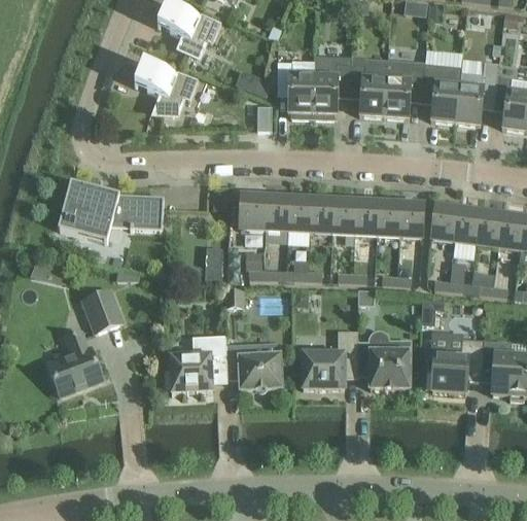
[(336,12),(349,13),(350,0),(337,0),(336,12)]
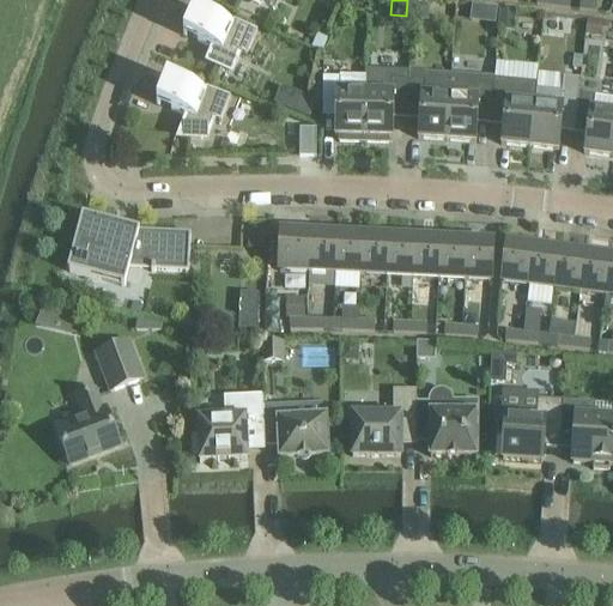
[(426,1),(412,1),(412,16),(425,16),(426,1)]
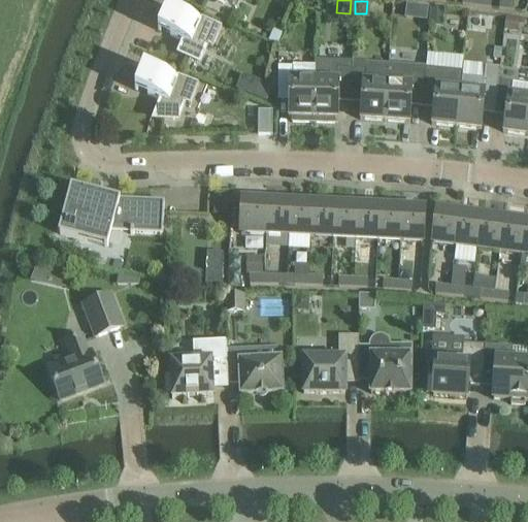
[(167,3),(160,20),(158,25),(185,37),(180,47),(198,56),(205,39),(212,42),(222,22),(201,12),(200,17),(167,3)]
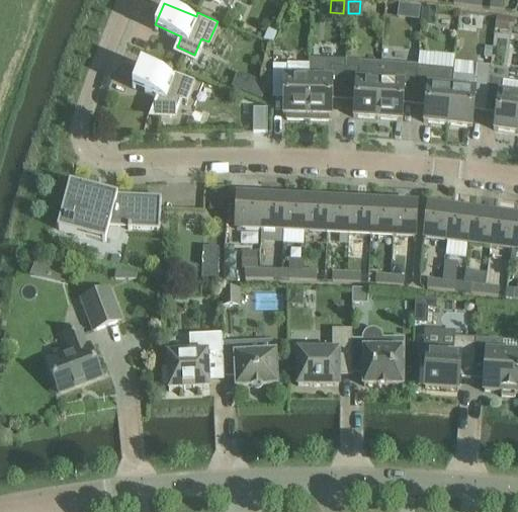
[(433,16),(434,4),(423,3),(422,15),(433,16)]
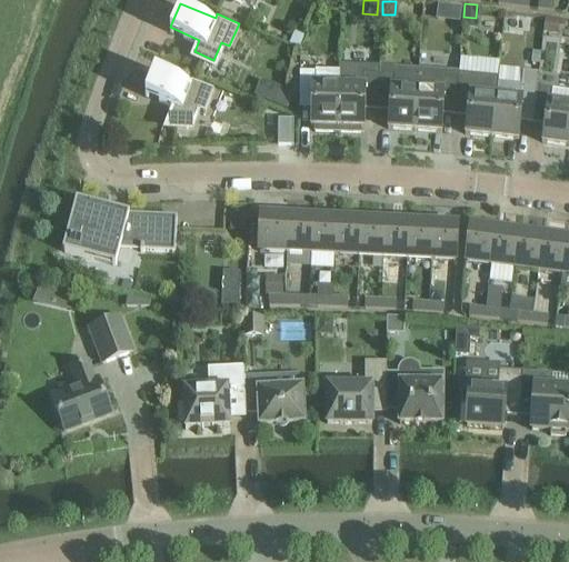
[(558,13),(555,12),(545,11),(543,24),(557,27),(558,13)]
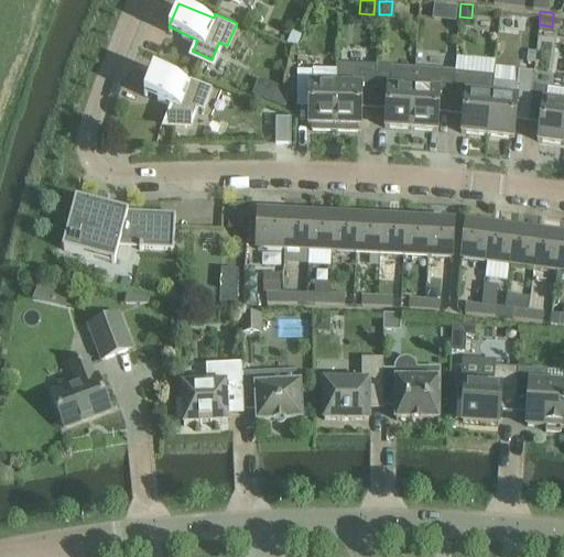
[(455,51),(454,65),(491,67),(492,53),(455,51)]
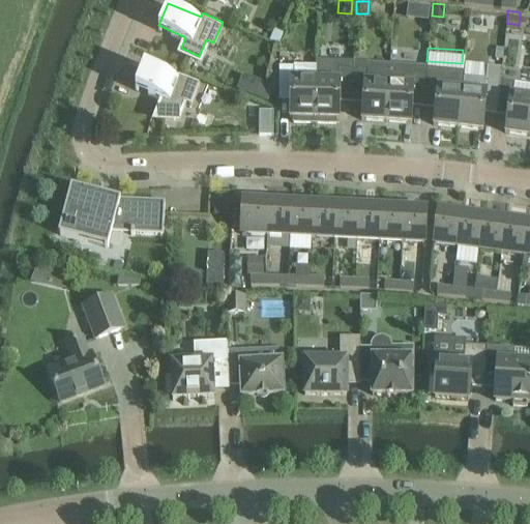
[(353,58),(351,90),(364,90),(362,113),(361,113),(361,115),(386,116),(390,60),(367,58),(367,55),(353,54),(353,58)]
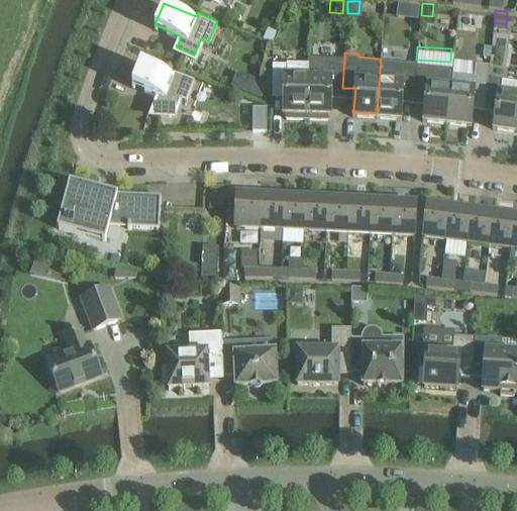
[(331,111),(331,109),(329,109),(330,87),(342,88),(344,57),(308,56),(307,61),(308,73),(307,110),(331,111)]
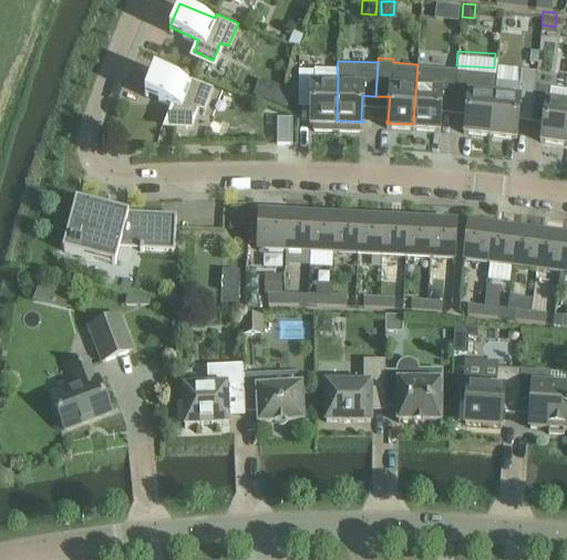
[(413,124),(440,126),(440,125),(439,124),(440,100),(454,101),(456,66),(418,64),(413,124)]
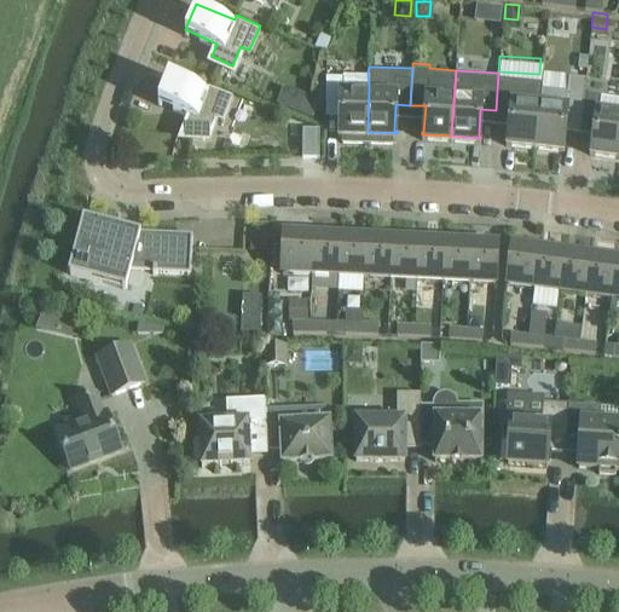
[(337,131),(368,132),(369,87),(368,73),(325,71),(325,102),(340,103),(340,130),(337,130),(337,131)]
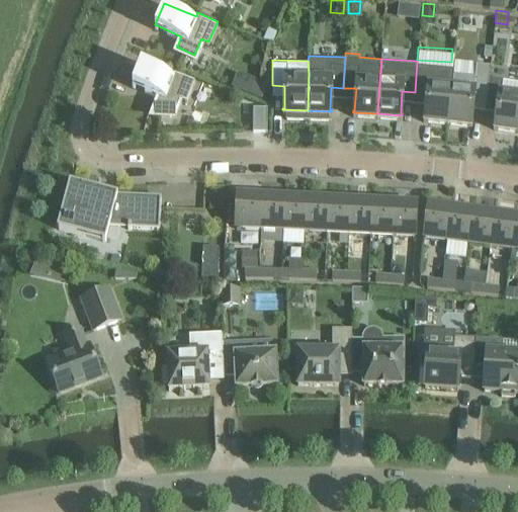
[(472,98),(486,99),(489,74),(490,61),(476,60),(475,72),(453,70),(447,119),(472,121),(472,120),(470,120),(472,98)]
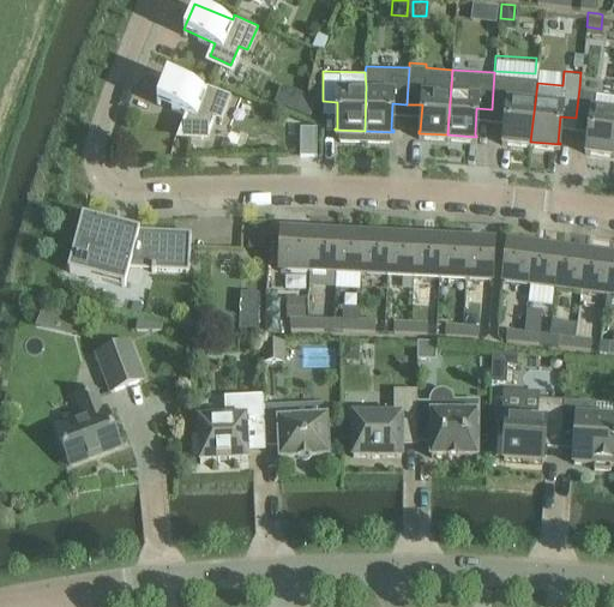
[(167,72),(158,91),(160,91),(156,98),(188,112),(181,131),(205,132),(212,113),(221,116),(230,91),(206,82),(205,86),(167,72)]
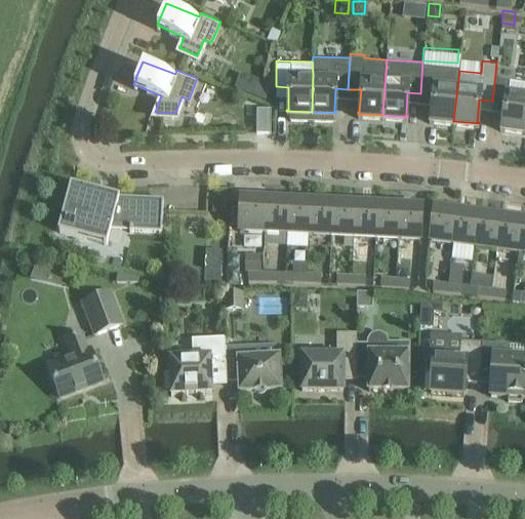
[(429,119),(453,121),(459,71),(459,66),(422,62),(420,93),(433,94),(431,117),(429,117),(429,119)]
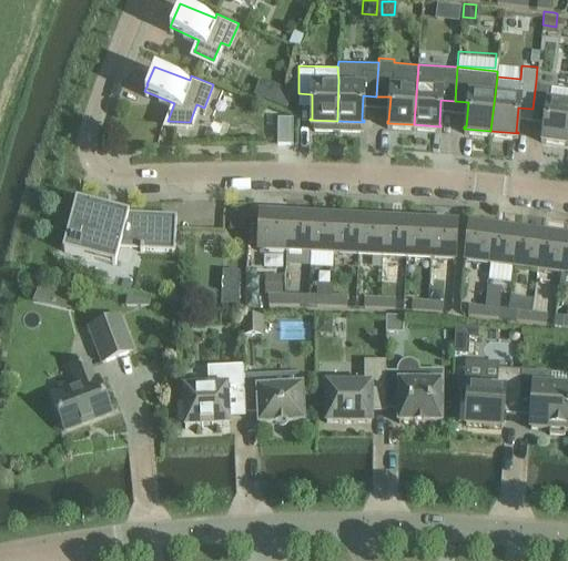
[(540,136),(567,140),(567,135),(567,85),(536,81),(533,109),(546,111),(543,135),(540,135),(540,136)]
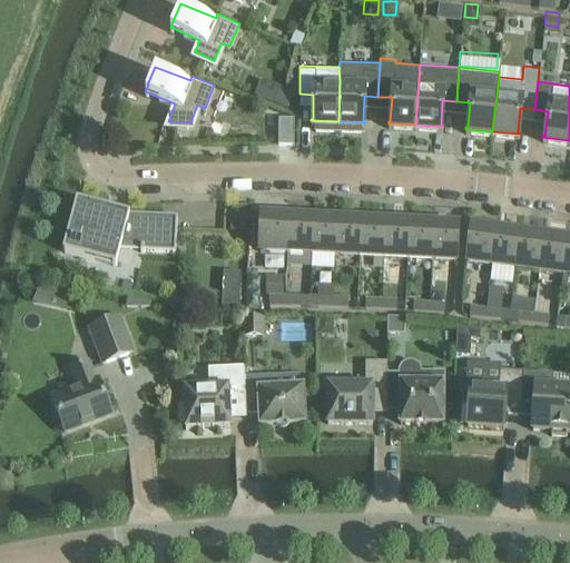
[(273,102),(286,107),(292,91),(279,87),(273,102)]
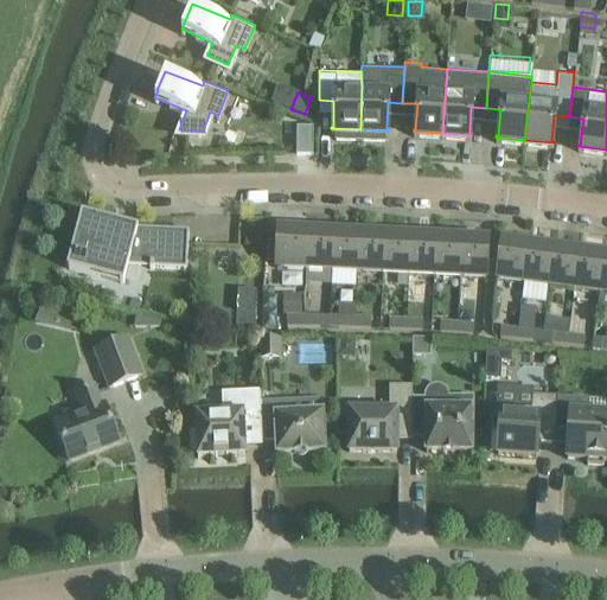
[(296,121),(296,150),(313,150),(313,121),(296,121)]
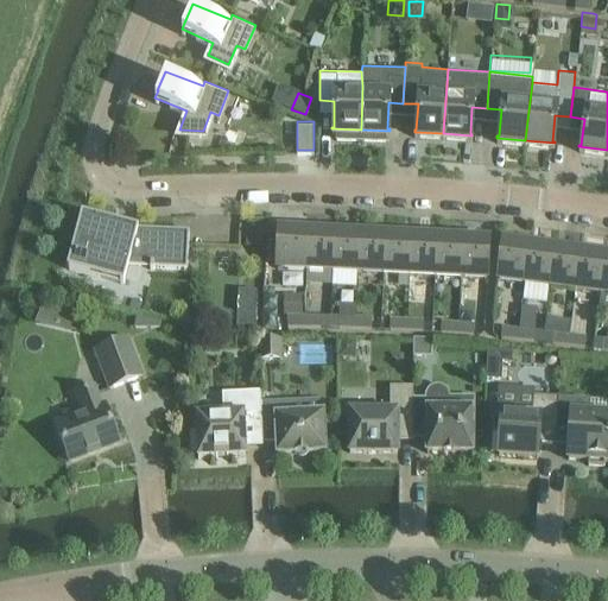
[(150,264),(153,264),(153,263),(187,264),(189,226),(138,223),(81,208),(67,263),(124,278),(128,261),(150,263),(150,264)]
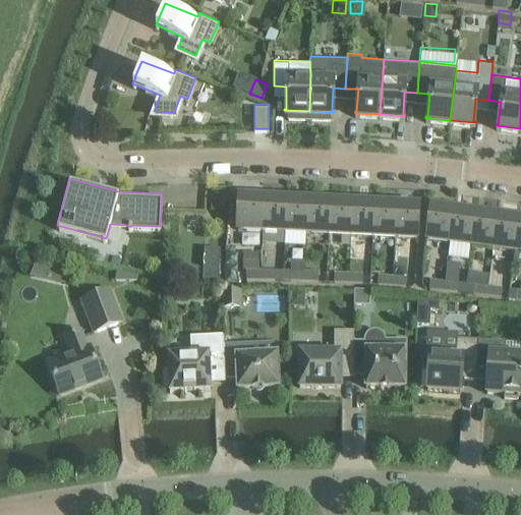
[(237,225),(263,226),(264,191),(253,191),(253,194),(238,194),(237,225)]
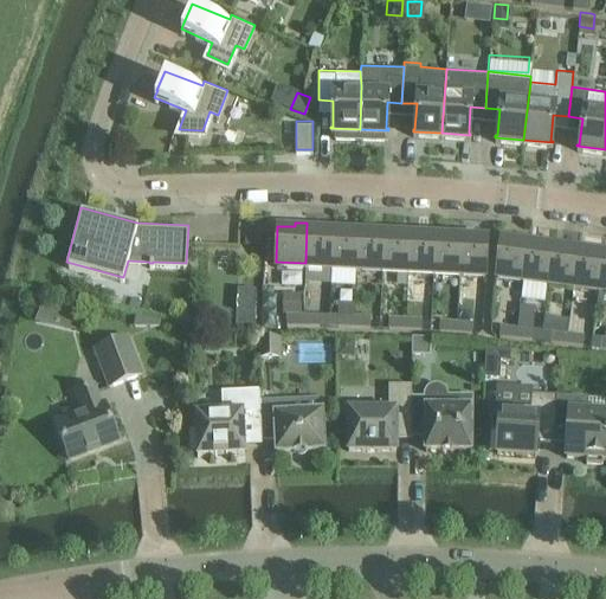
[(333,224),(307,223),(305,263),(330,264),(333,224)]
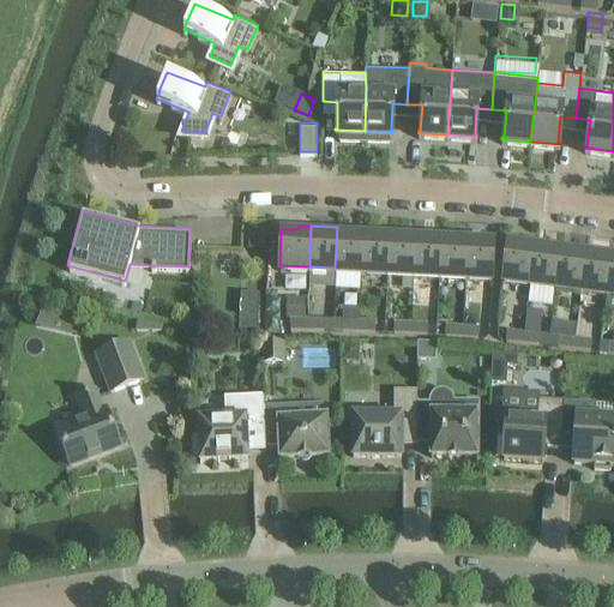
[(363,228),(337,227),(335,268),(361,270),(363,228)]
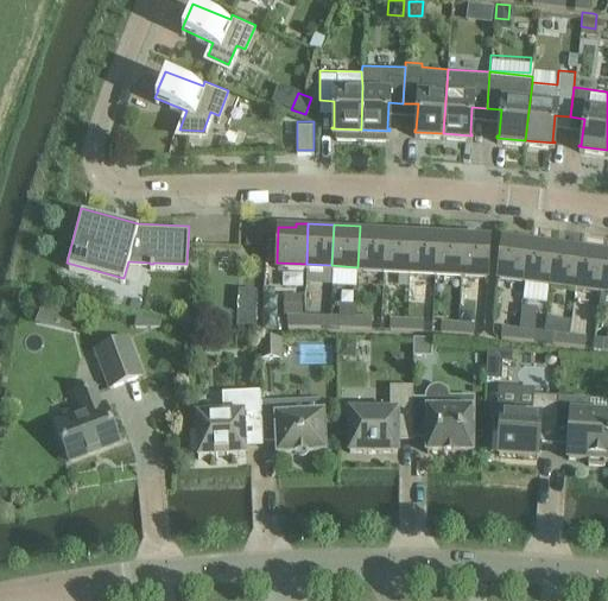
[(358,267),(382,269),(385,227),(360,226),(358,267)]
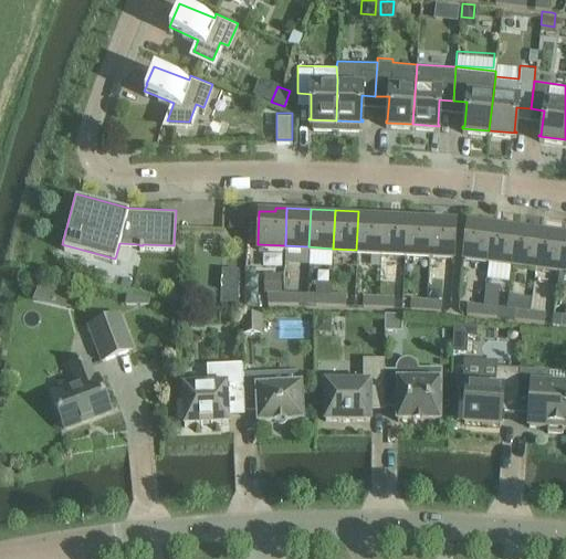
[(383,213),(358,211),(356,250),(380,251),(383,213)]
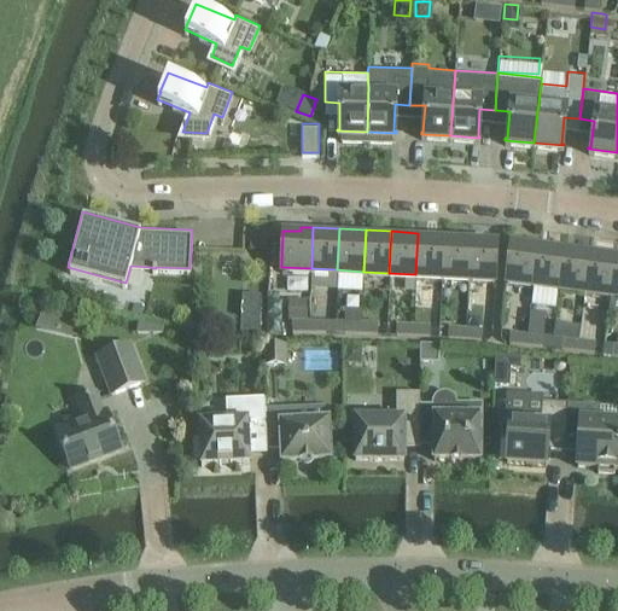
[(415,274),(442,275),(443,234),(418,233),(415,274)]
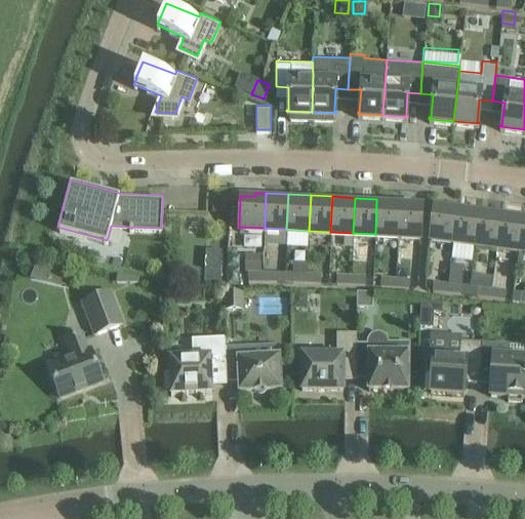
[(399,200),(376,199),(375,234),(397,235),(399,200)]
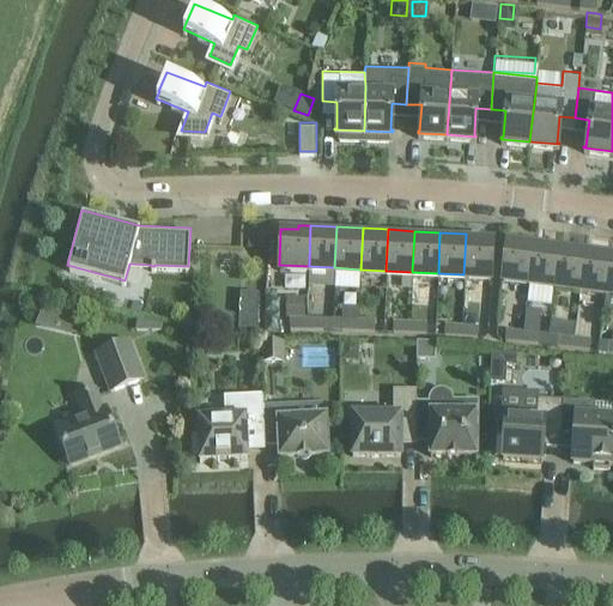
[(492,235),(466,234),(463,274),(490,276),(492,235)]
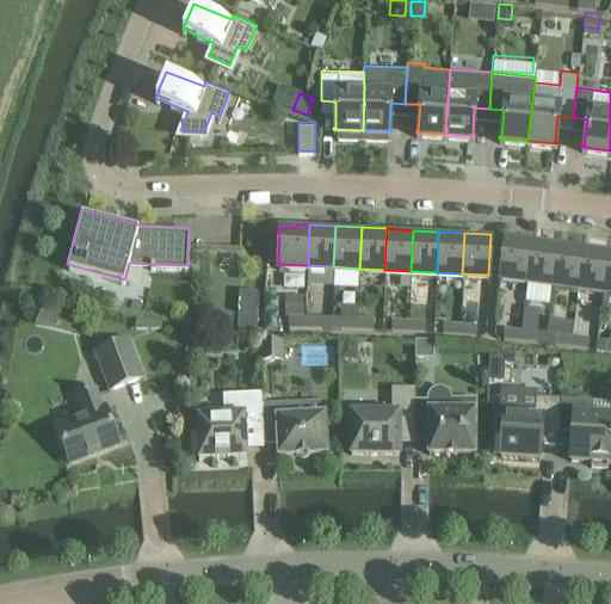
[(500,276),(526,279),(532,239),(506,235),(500,276)]
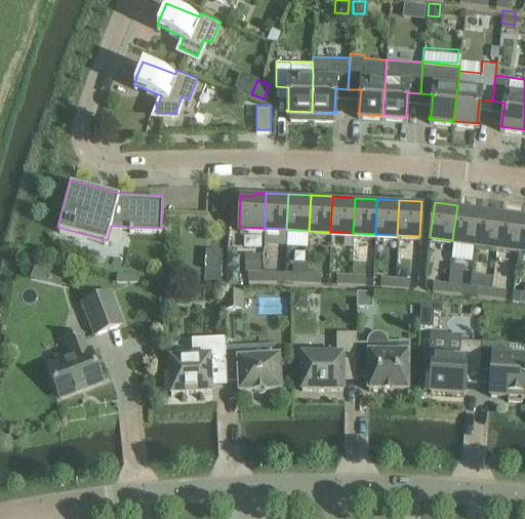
[(457,205),(452,240),(475,243),(479,208),(457,205)]
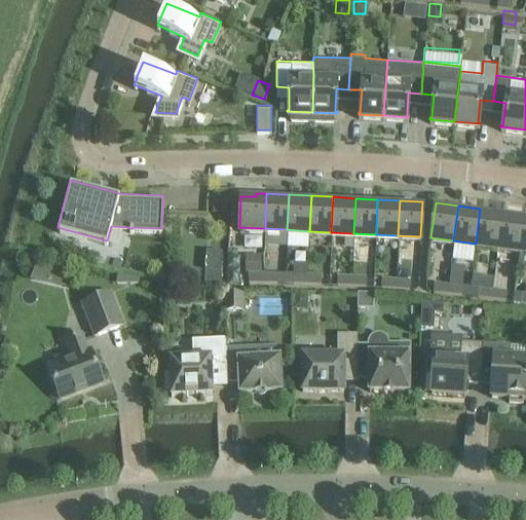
[(476,244),(497,246),(502,212),(480,209),(476,244)]
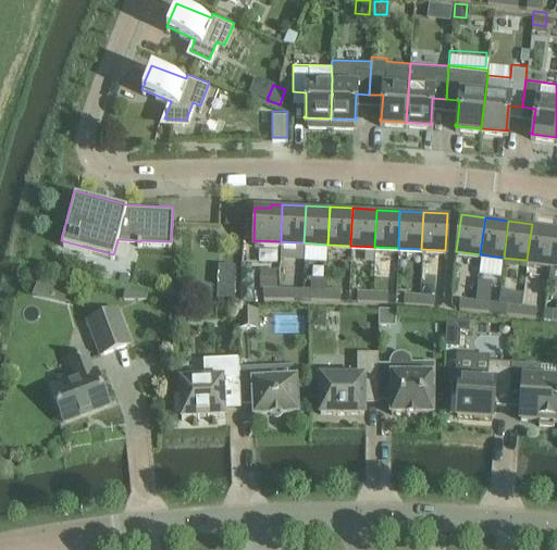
[(527,260),(551,263),(555,226),(532,224),(527,260)]
